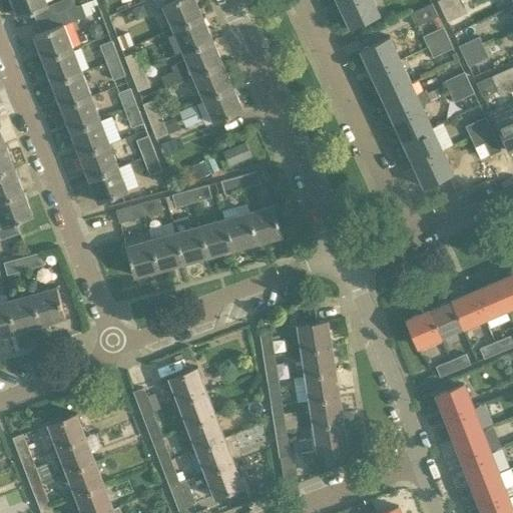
[(32,12),(36,22),(75,7),(72,0),(61,0),(47,6),(44,0),(11,0),(18,17),(32,12)]
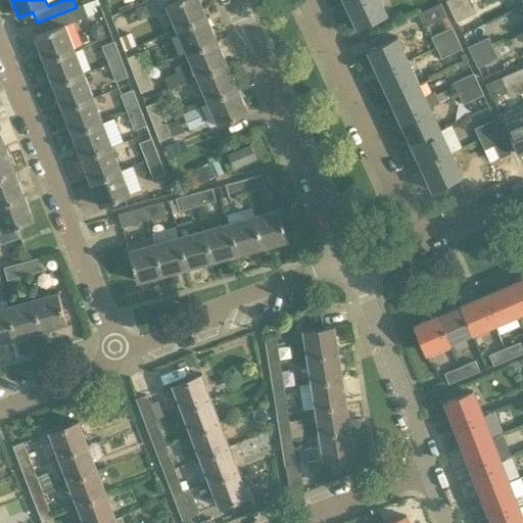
[(35,36),(44,60),(74,48),(64,24),(87,15),(94,12),(92,7),(98,5),(95,0),(77,7),(37,22),(41,33),(35,36)]
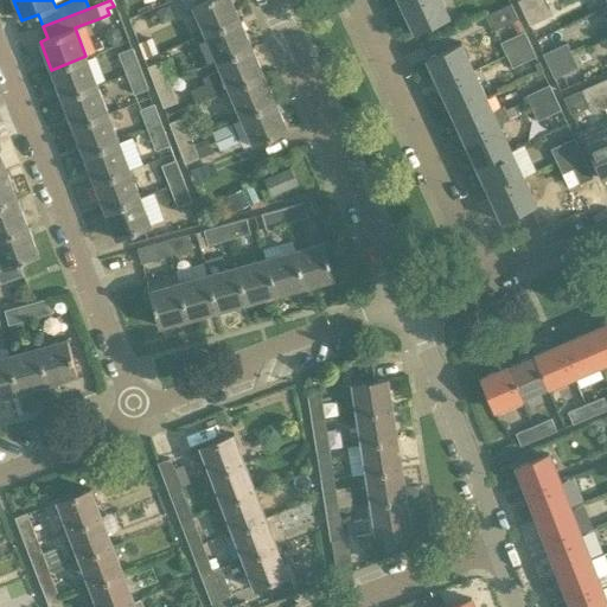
[(192,7),(204,33),(237,19),(229,0),(181,0),(186,10),(192,7)]
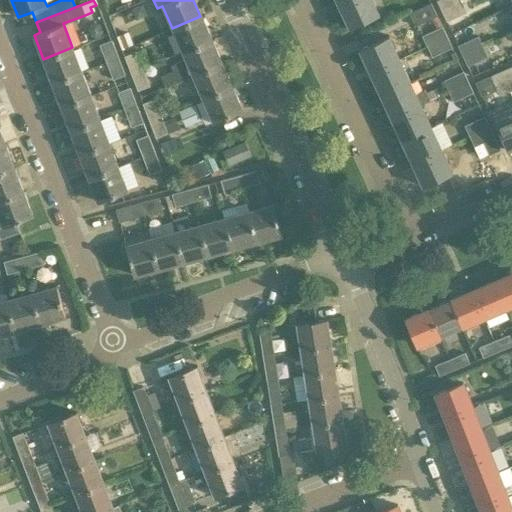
[(378,14),(372,0),(347,0),(337,5),(348,28),(378,14)]
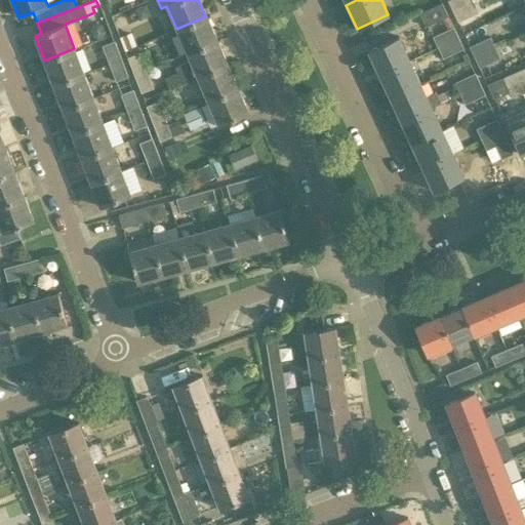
[(447,1),(452,11),(473,1),(472,0),(448,0),(447,1)]
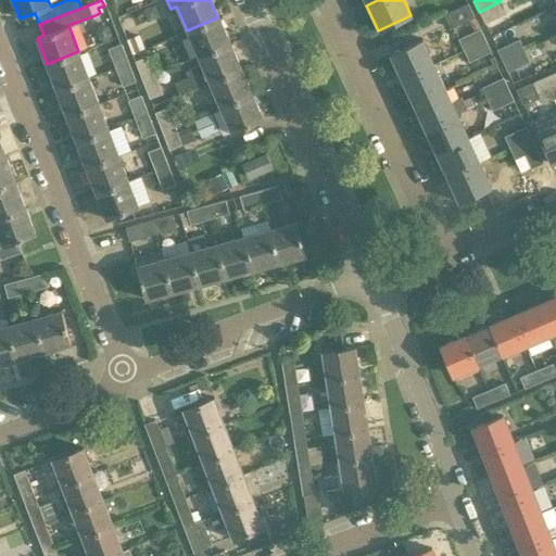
[(503,0),(501,1),(479,12),(484,23),(531,0),(503,0)]
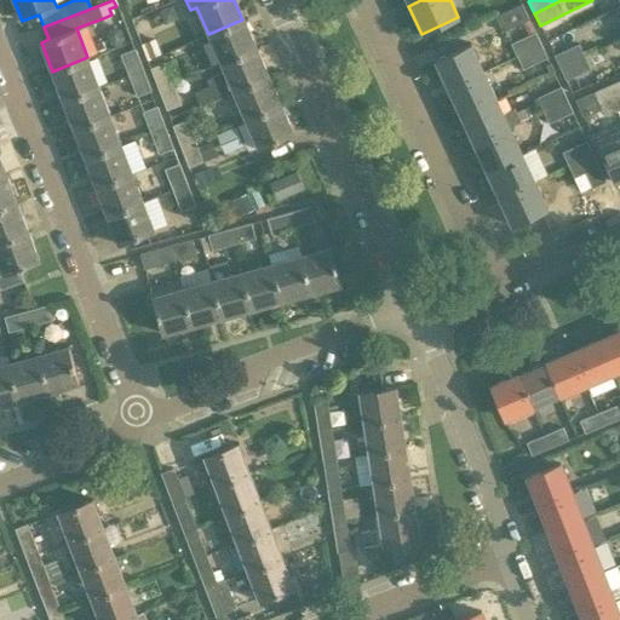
[(510,44),(516,56),(541,45),(521,4),(494,16),(501,32),(522,22),(528,35),(510,44)]
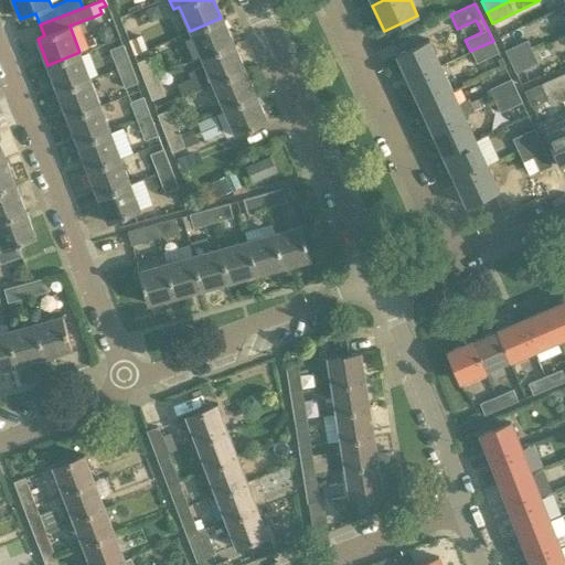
[(190,31),(201,56),(233,43),(221,18),(190,31)]
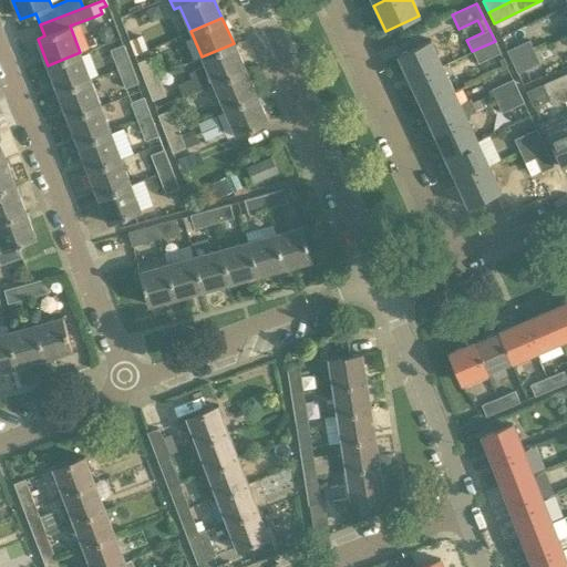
[(142,34),(129,40),(134,55),(138,53),(137,52),(147,49),(142,34)]
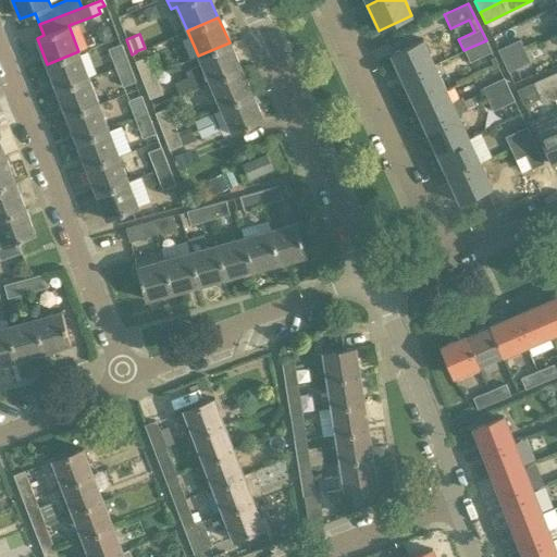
[(400,79),(434,63),(442,60),(437,50),(430,53),(422,38),(388,53),(400,79)]
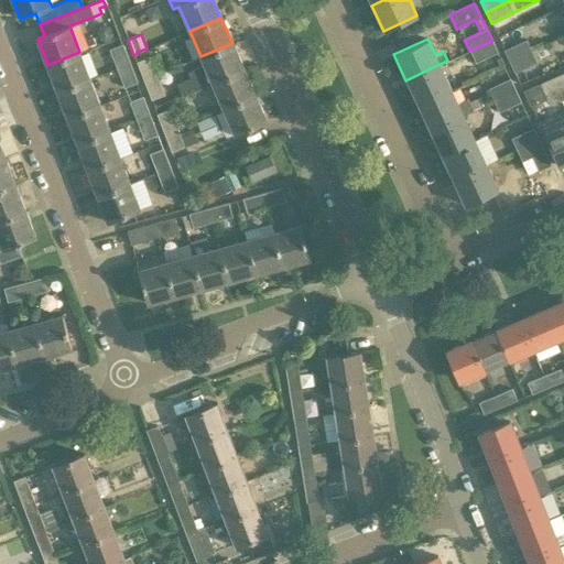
[(503,50),(509,62),(531,52),(525,40),(503,50)]
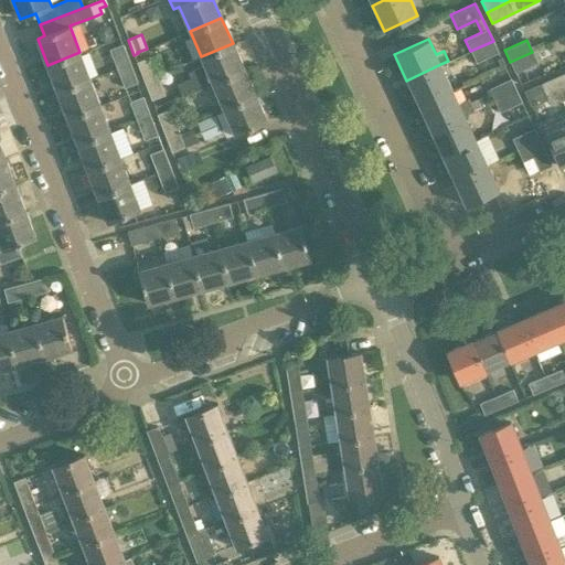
[(493,41),(470,51),(476,62),(499,52),(493,41)]
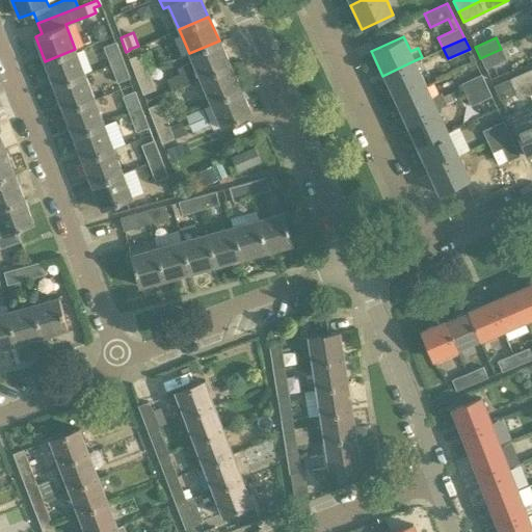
[(171,90),(200,78),(230,64),(219,41),(189,53),(192,62),(178,69),(179,74),(166,79),(171,90)]
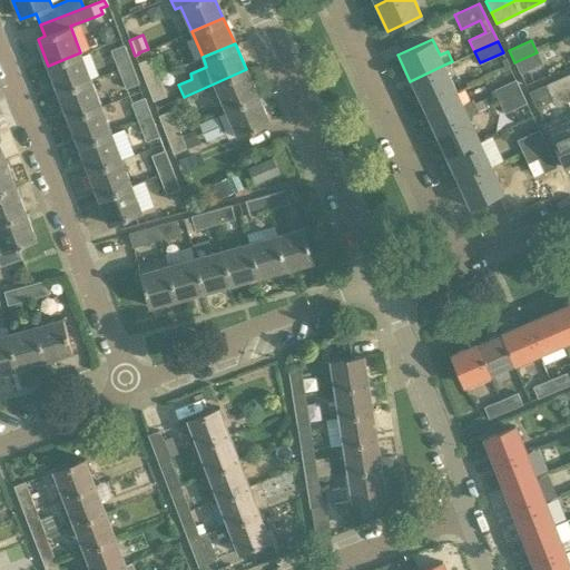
[(117,69),(131,64),(124,45),(110,49),(117,69)]
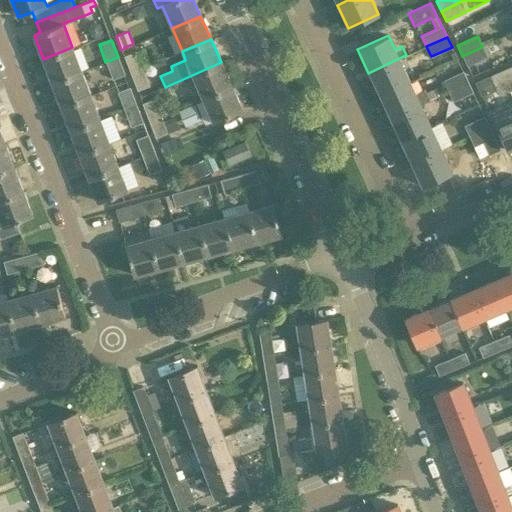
[(43,59),(52,82),(81,71),(72,47),(43,59)]
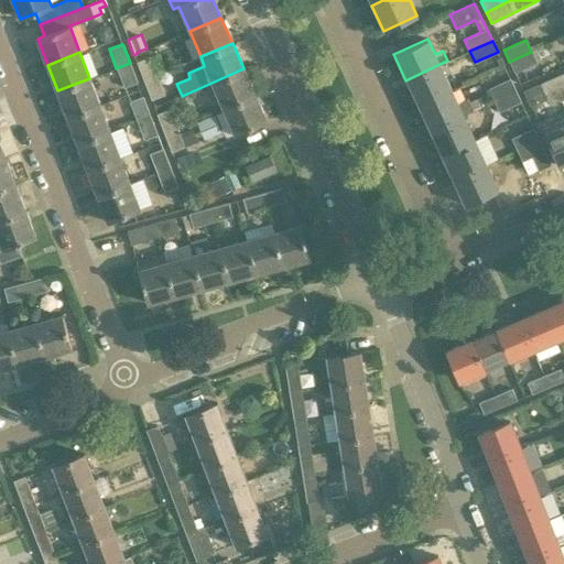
[(531,52),(509,62),(514,73),(537,63),(531,52)]
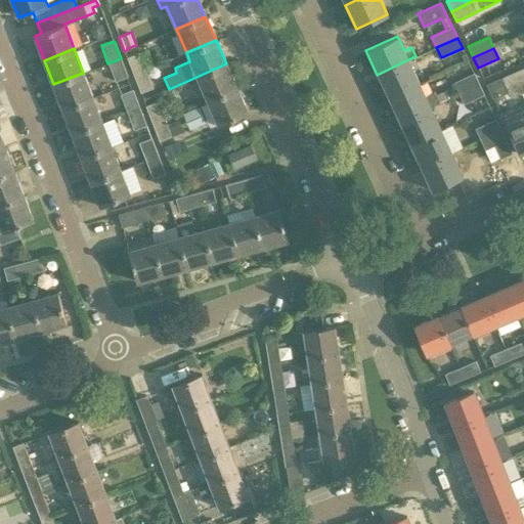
[(126,57),(133,76),(146,71),(139,52),(126,57)]
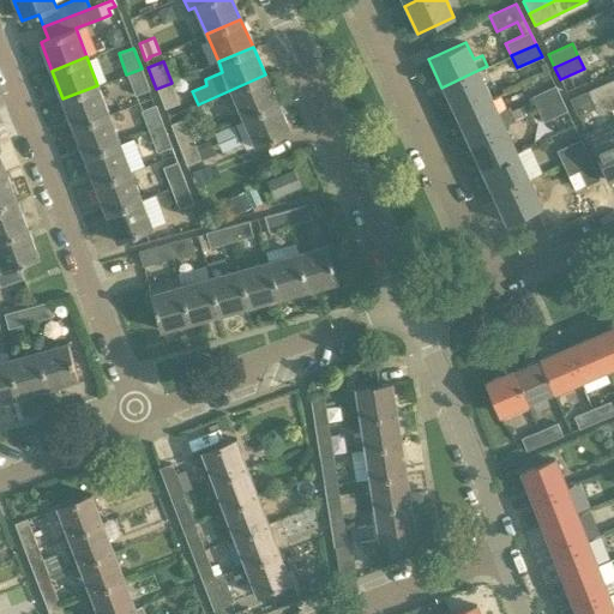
[(142,68),(126,74),(134,96),(149,90),(142,68)]
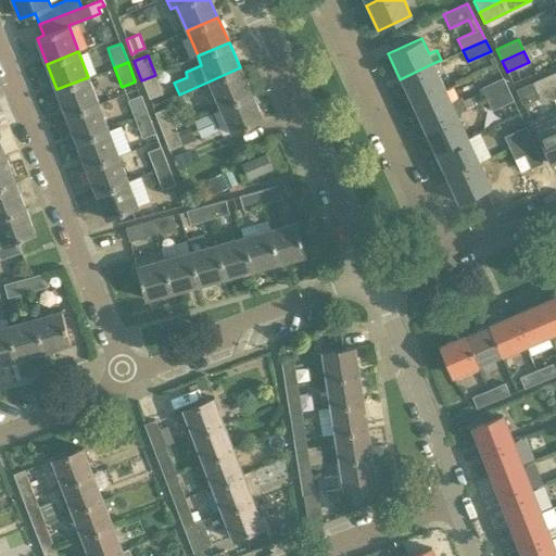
[(400,79),(412,103),(445,88),(433,63),(400,79)]
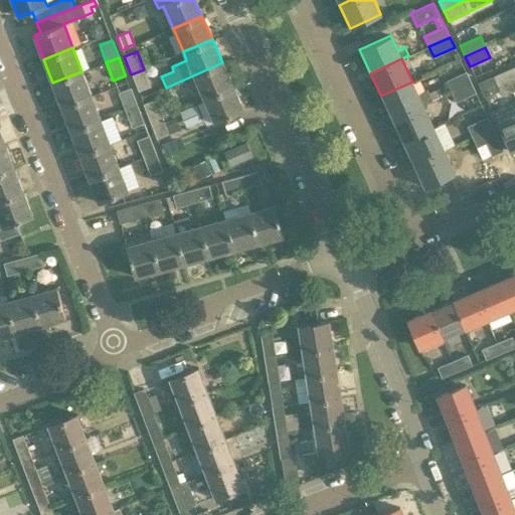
[(193,75),(203,99),(232,87),(222,62),(193,75)]
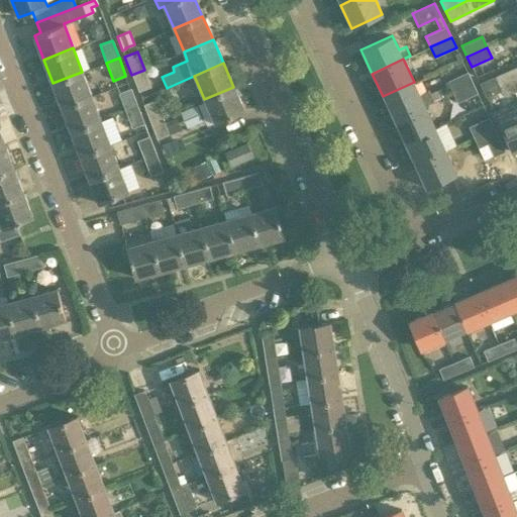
[(516,70),(516,68),(505,72),(514,92),(516,91),(516,70)]
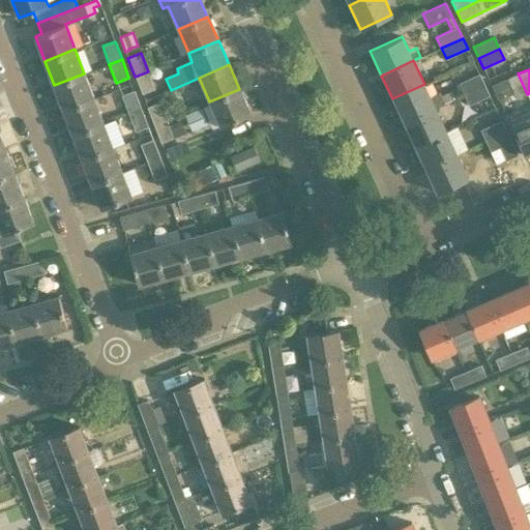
[(148,71),(135,77),(142,94),(154,89),(148,71)]
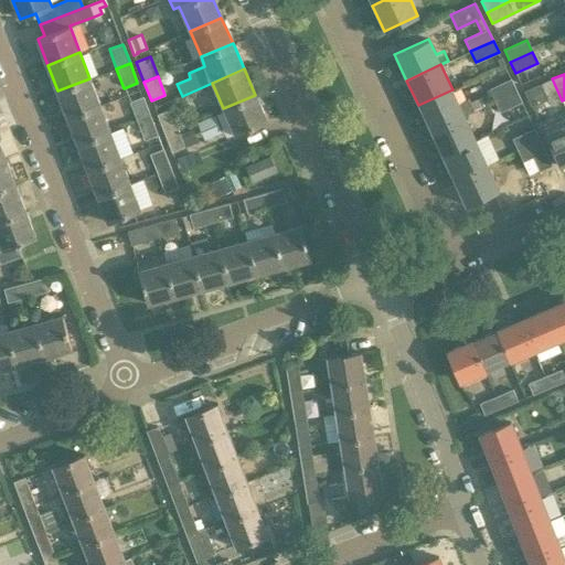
[(57,91),(67,117),(99,105),(89,78),(57,91)]
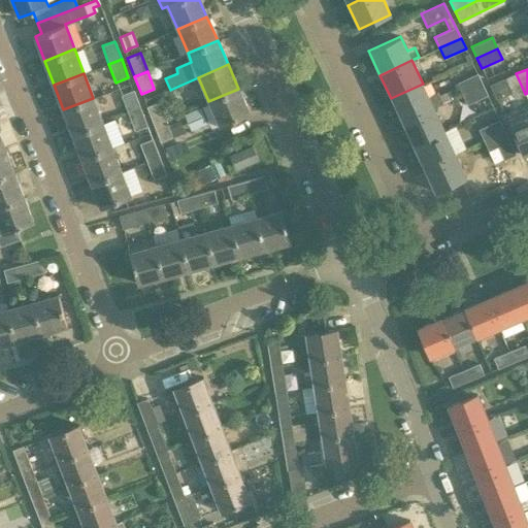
[(456,83),(462,94),(483,84),(477,73),(456,83)]
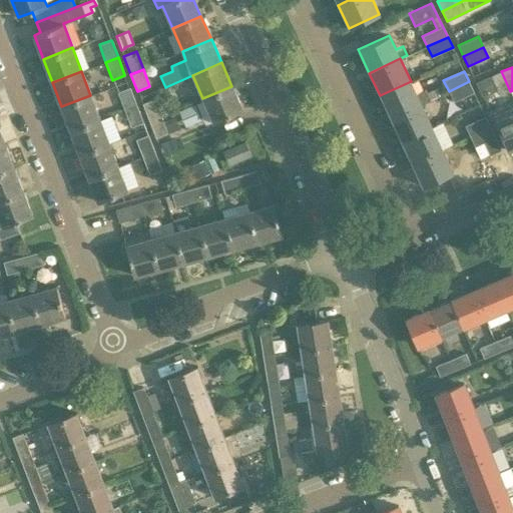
[(499,96),(510,91),(501,71),(491,76),(497,89),(499,96)]
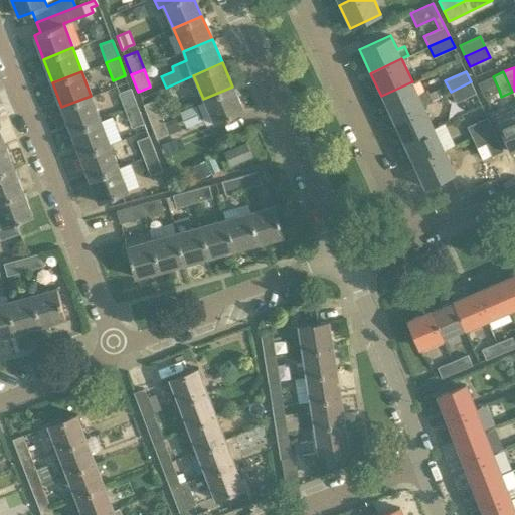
[(478,82),(484,97),(499,90),(493,76),(478,82)]
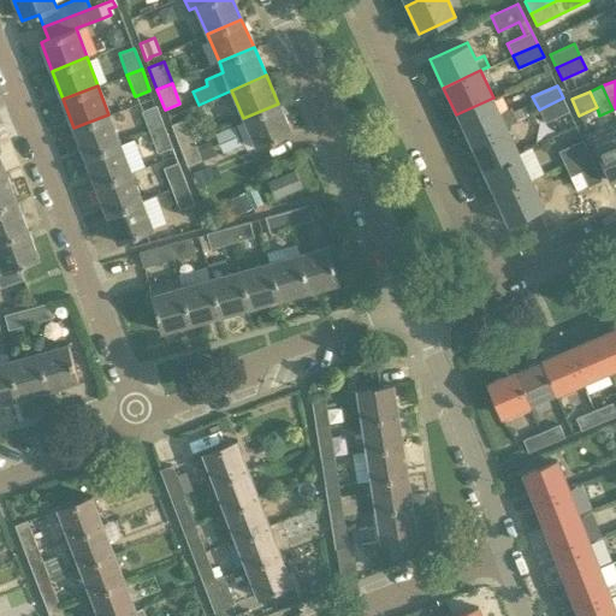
[(456,114),(468,142),(505,124),(516,119),(510,107),(499,112),(493,98),(456,114)]
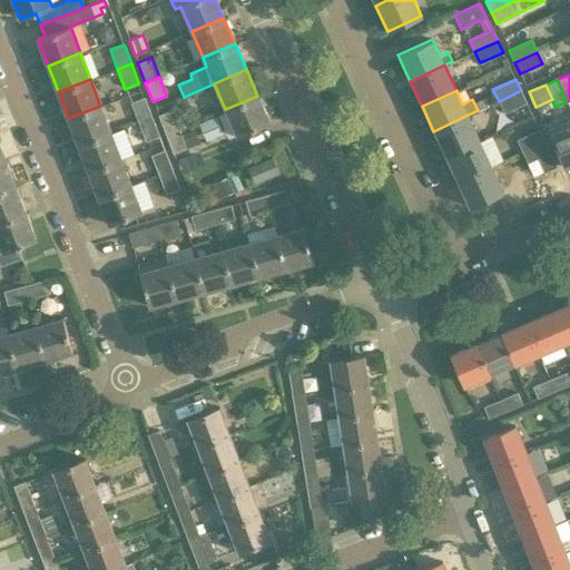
[(521,90),(499,101),(504,112),(527,102),(521,90)]
